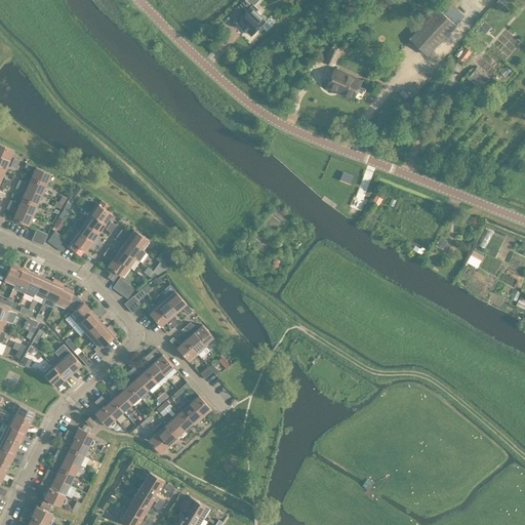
[(244,0),(235,9),(242,15),(250,6),(251,6),(253,4),(254,5),(259,0),(244,0)]
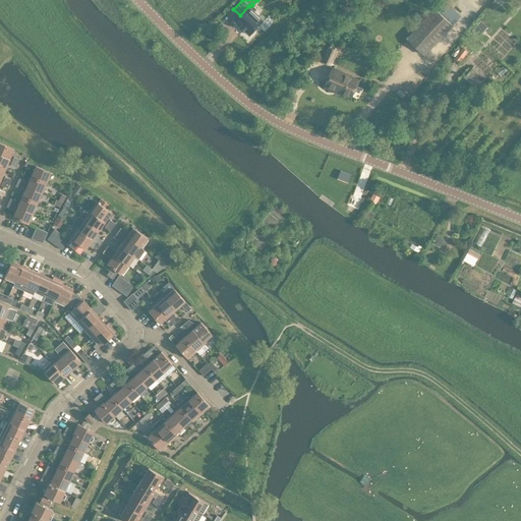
[(443,0),(435,8),(406,38),(424,55),(452,25),(460,16),(443,0)]
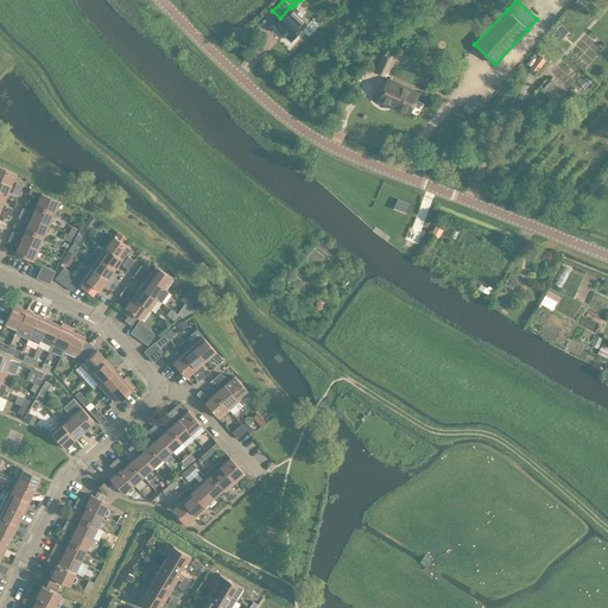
[(576,0),(570,8),(576,13),(586,0),(576,0)]
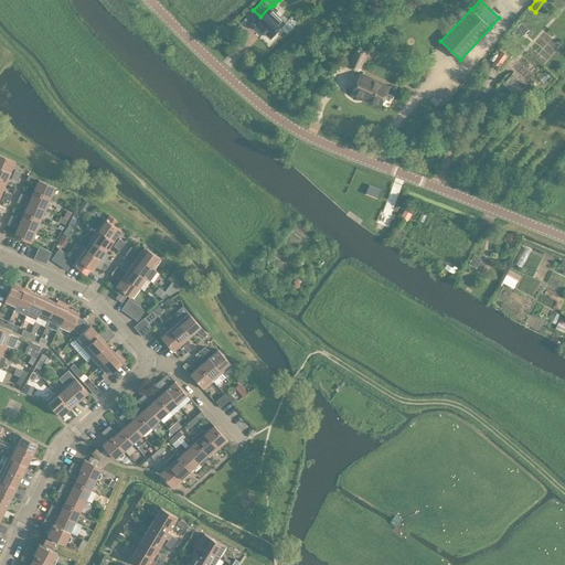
[(260,17),(254,23),(270,39),(280,28),(286,33),(287,34),(297,23),(290,18),(286,22),(276,12),(278,10),(274,6),(273,4),(270,7),(269,7),(260,17)]
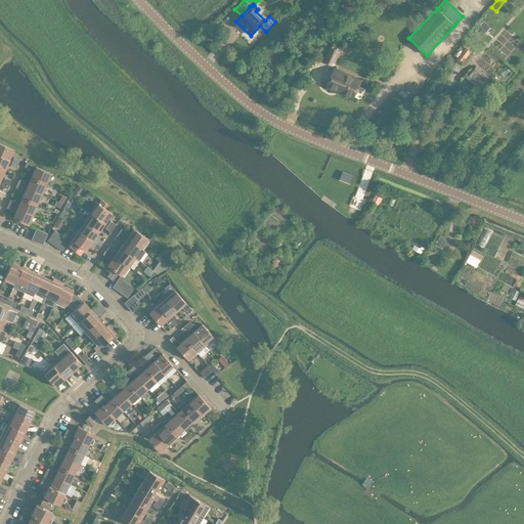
[(483,20),(477,28),(482,32),(487,25),(483,20)]
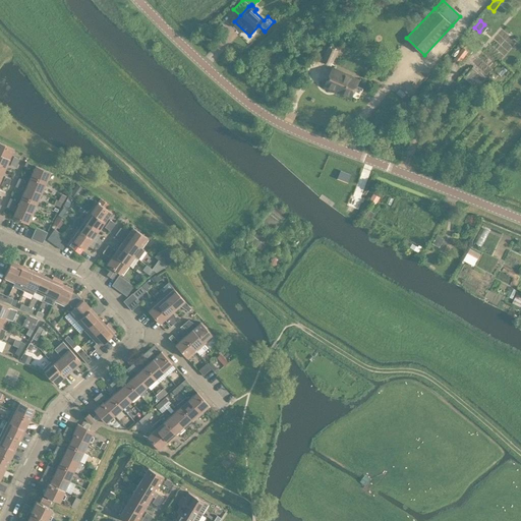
[(331,66),(337,52),(329,48),(322,62),(331,66)]
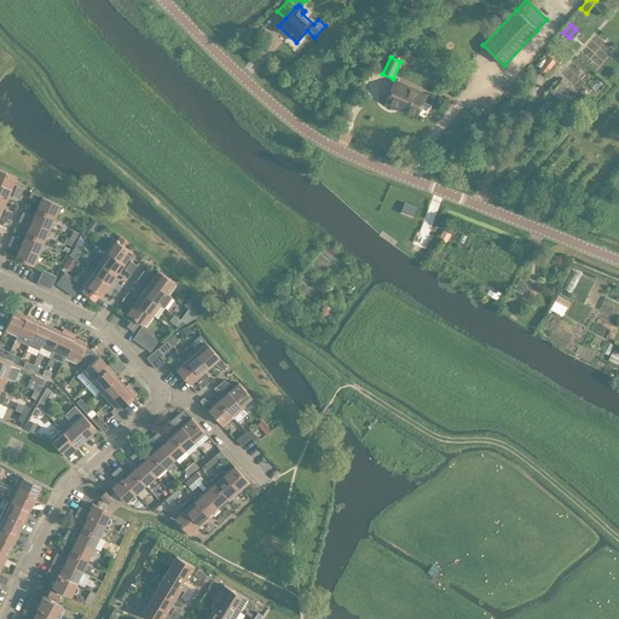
[(550,58),(538,73),(545,77),(556,63),(550,58)]
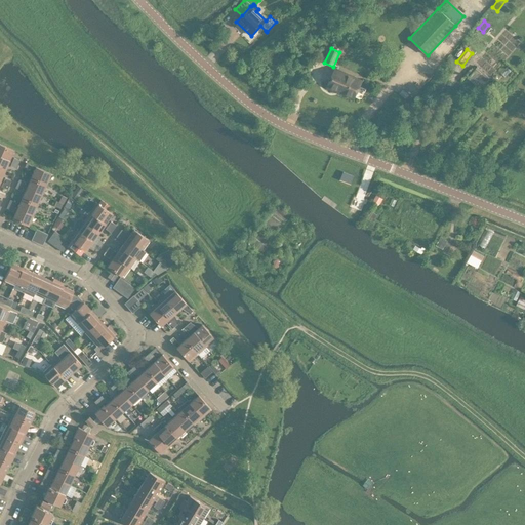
[(477,67),(471,74),(484,84),(489,78),(477,67)]
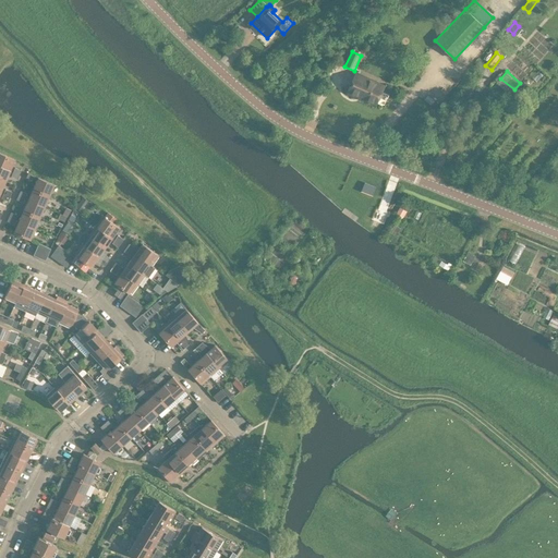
[(376,104),(384,87),(355,74),(348,93),(356,97),(356,95),(376,104)]
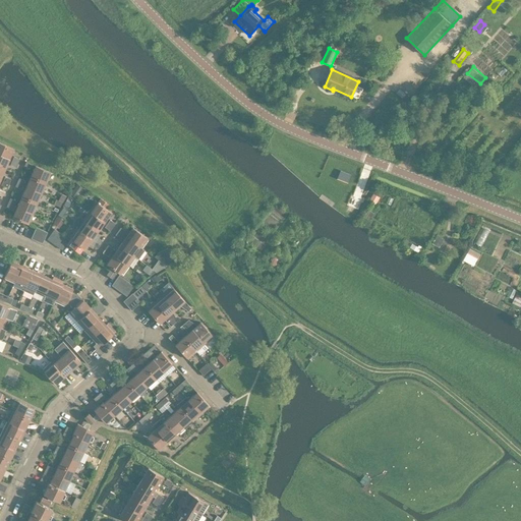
[(0,156),(8,160),(13,149),(0,142),(0,156)]
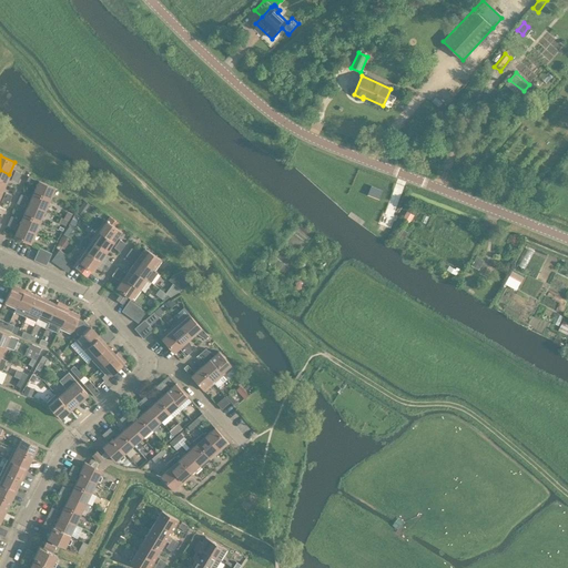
[(0,182),(4,185),(9,174),(0,170),(0,182)]
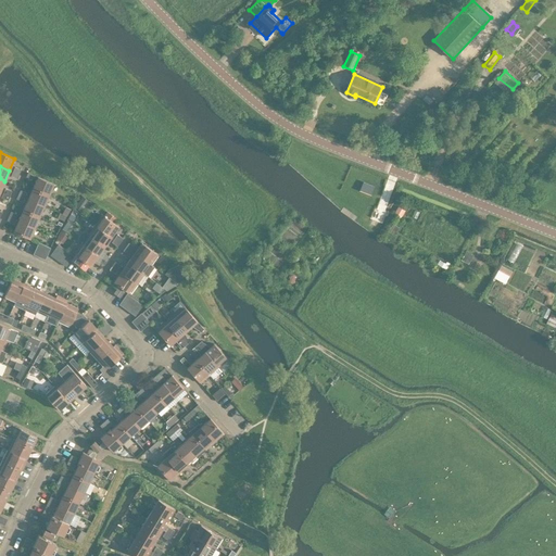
[(37,177),(32,188),(48,196),(53,184),(37,177)]
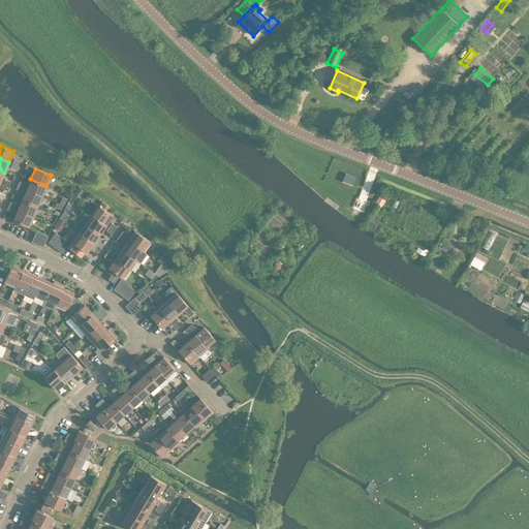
[(346,175),(343,181),(353,185),(355,179),(346,175)]
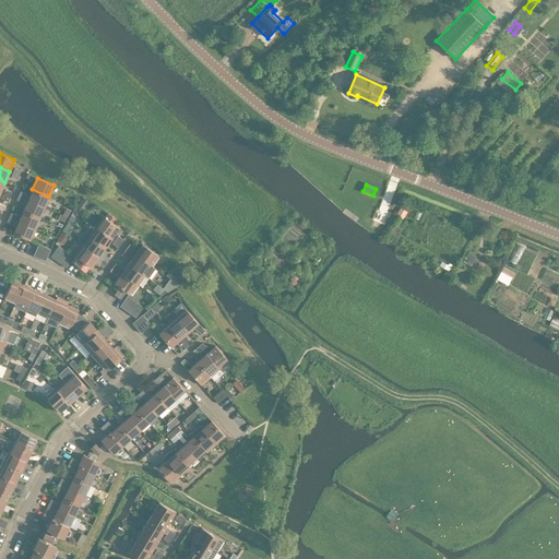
[(32,189),(27,200),(44,207),(48,197),(32,189)]
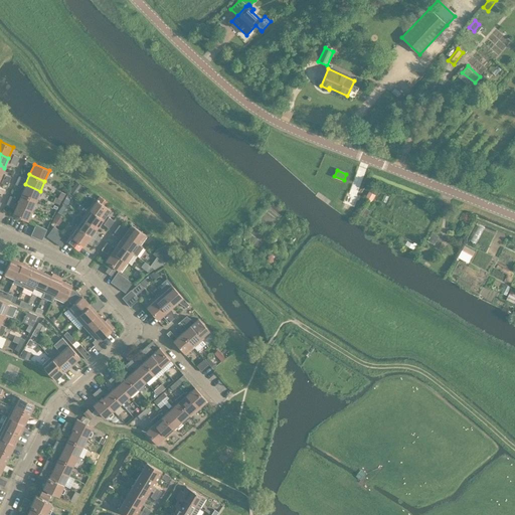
[(72,195),(79,185),(75,182),(68,192),(72,195)]
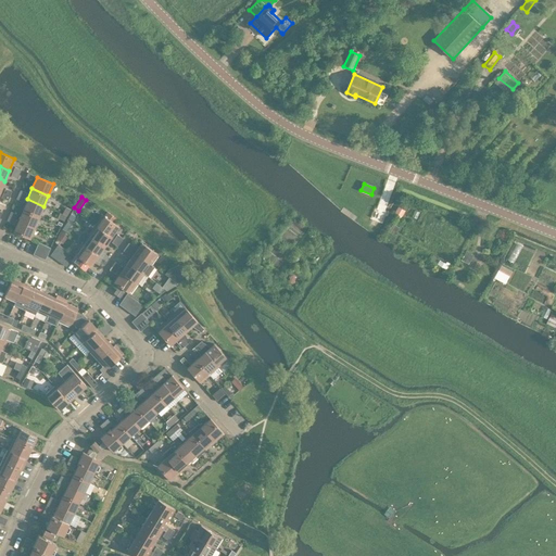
[(23,210),(39,216),(43,206),(27,199),(23,210)]
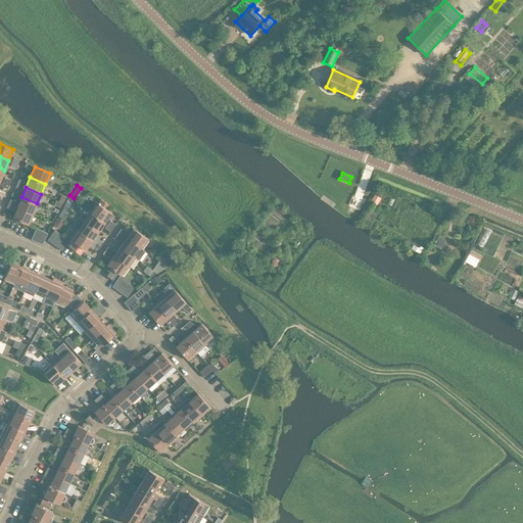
[(16,207),(32,214),(37,203),(21,197),(16,207)]
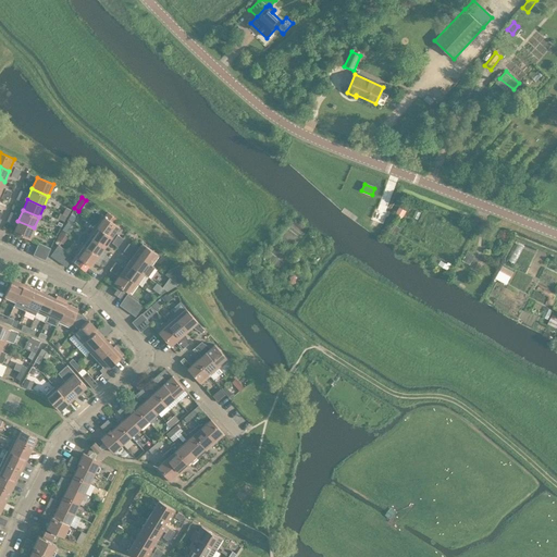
[(102,215),(95,225),(111,237),(119,226),(113,223),(116,219),(107,212),(104,217),(102,215)]
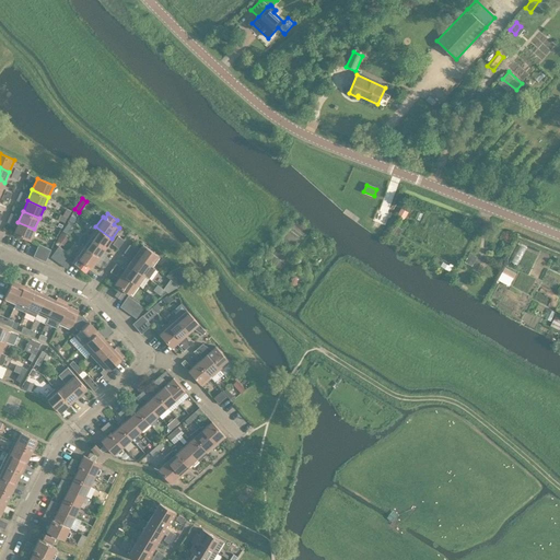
[(18,222),(13,233),(30,241),(34,229),(18,222)]
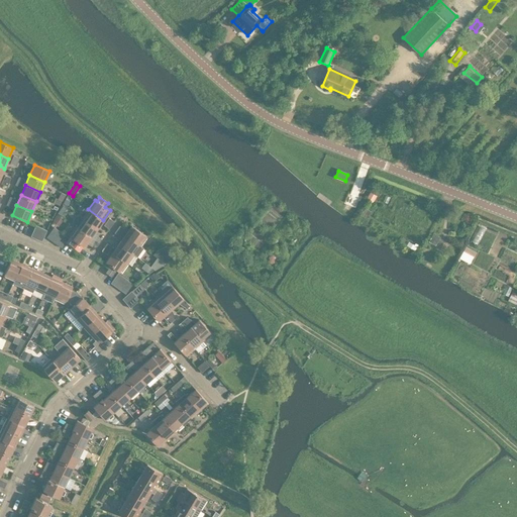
[(88,209),(82,218),(97,228),(103,220),(88,209)]
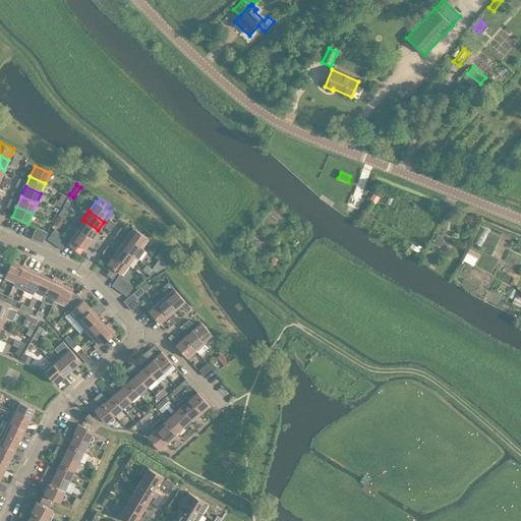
[(102,241),(94,236),(98,230),(82,220),(78,217),(77,218),(76,218),(72,224),(71,225),(75,228),(99,245),(102,241)]
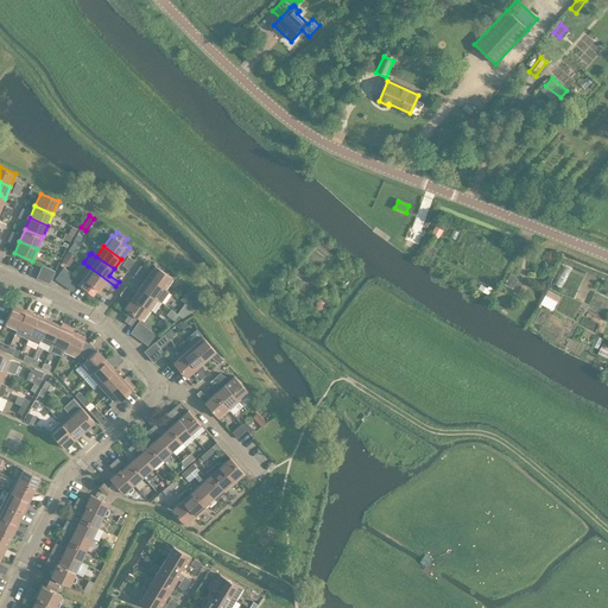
[(42,280),(46,267),(40,265),(36,278),(42,280)]
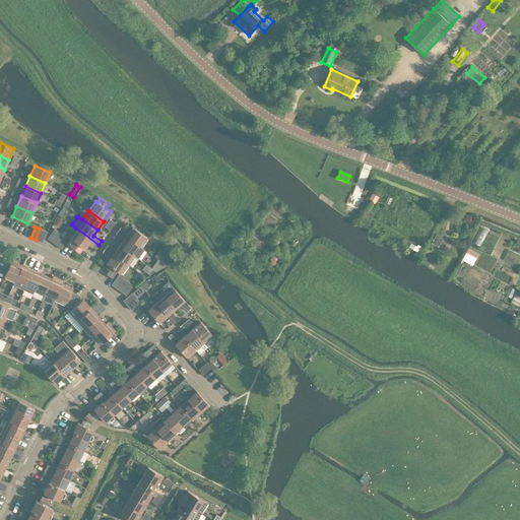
[(70,238),(66,244),(79,253),(83,247),(84,248),(88,243),(96,248),(99,245),(75,228),(69,238),(70,238)]
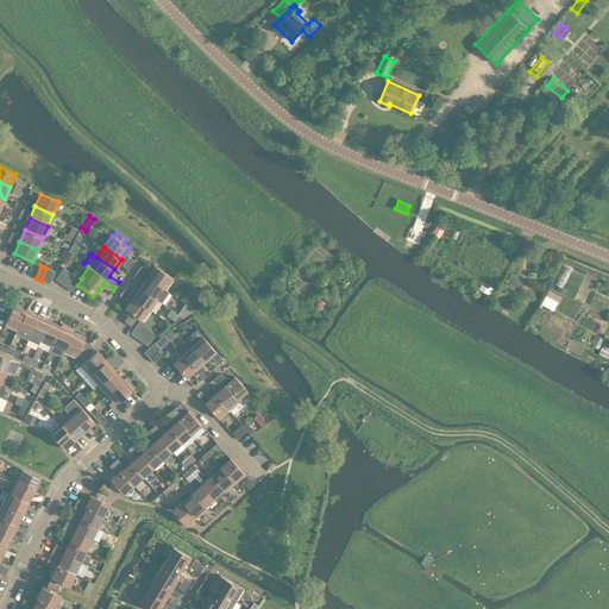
[(155,267),(150,272),(140,267),(137,270),(164,290),(173,278),(155,267)]
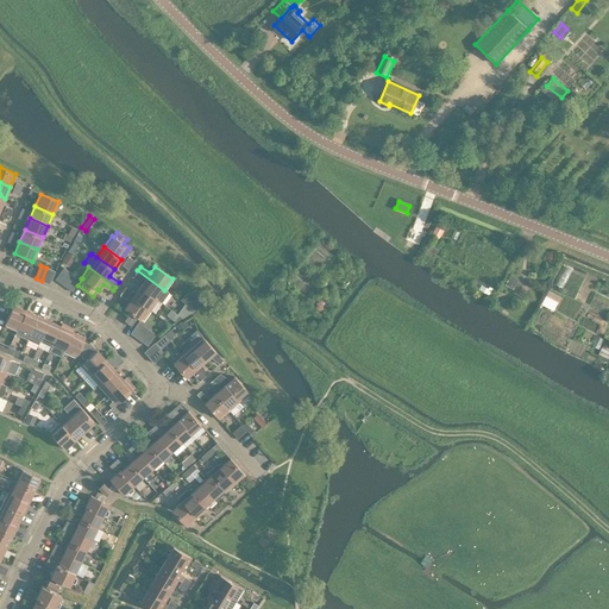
[(46,268),(42,281),(48,283),(54,270),(46,268)]
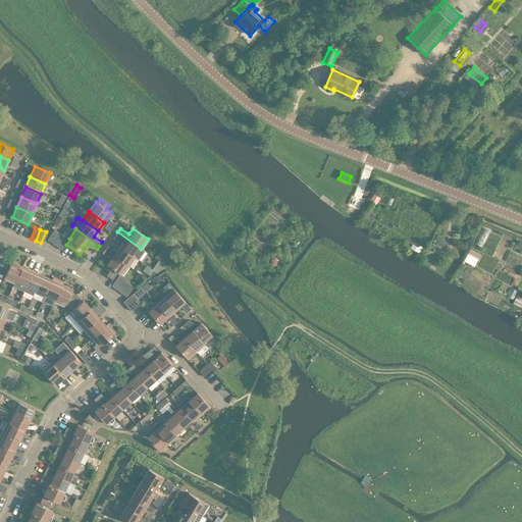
[(52,244),(59,233),(54,229),(47,240),(52,244)]
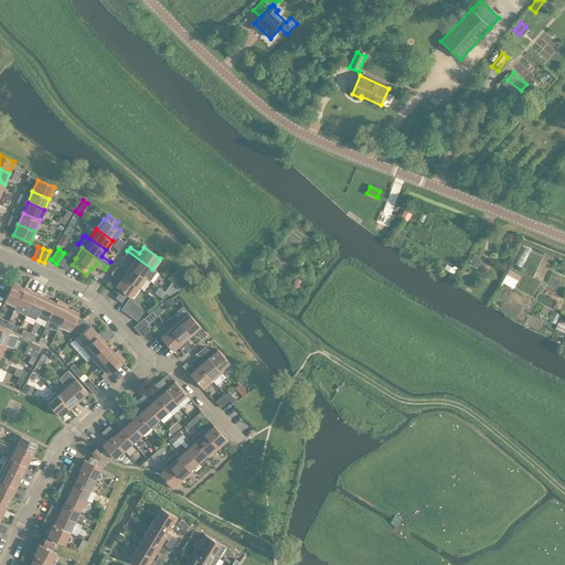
[(127,251),(125,255),(134,260),(129,267),(146,278),(149,281),(157,272),(152,269),(127,251)]
